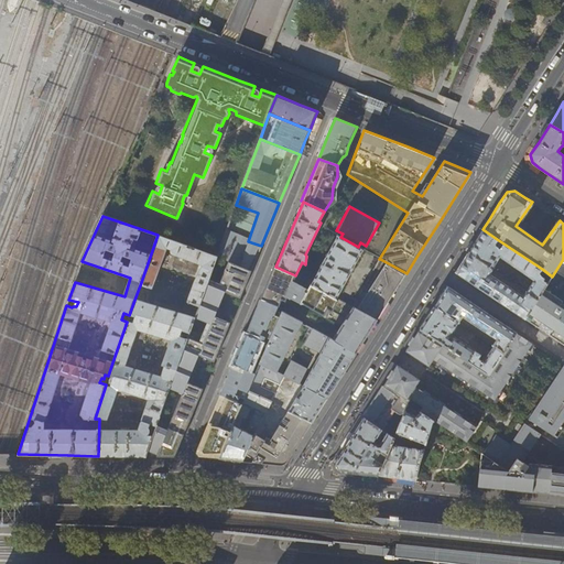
[(542,269),(503,243),(499,250),(498,247),(496,247),(498,245),(495,242),(497,239),(483,229),(475,241),(468,252),(492,269),(500,257),(534,280),(527,291),(538,299),(542,292),(543,291),(548,283),(543,280),(544,278),(541,275),(540,272),(542,269)]
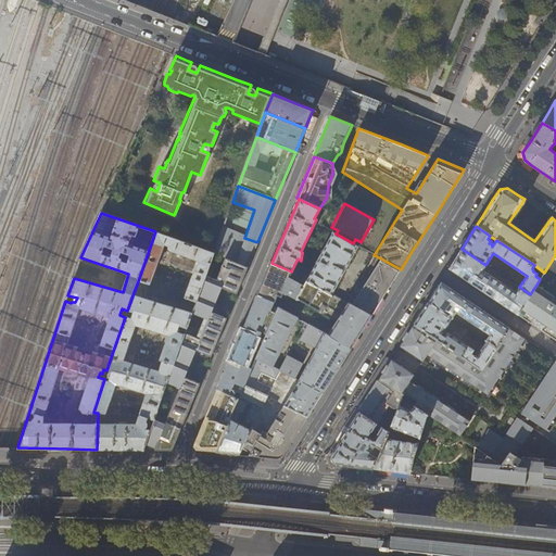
[(214,253),(214,254),(248,268),(257,242),(244,238),(223,229),(214,253)]
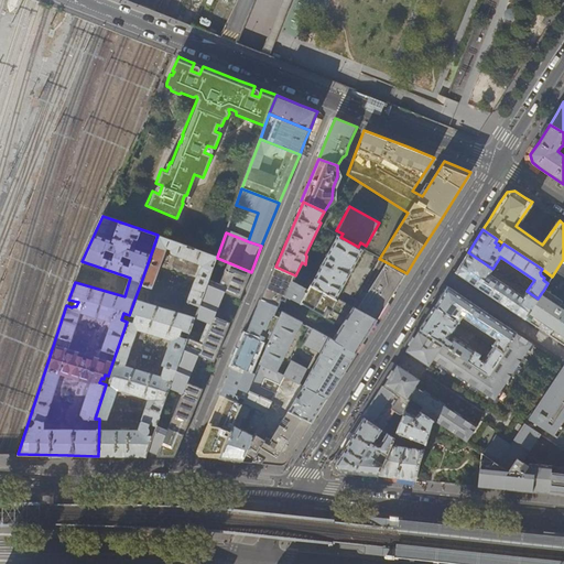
[(217,257),(158,235),(140,285),(151,289),(166,248),(171,249),(171,252),(172,253),(167,264),(197,275),(195,280),(188,300),(201,304),(217,258),(217,257)]
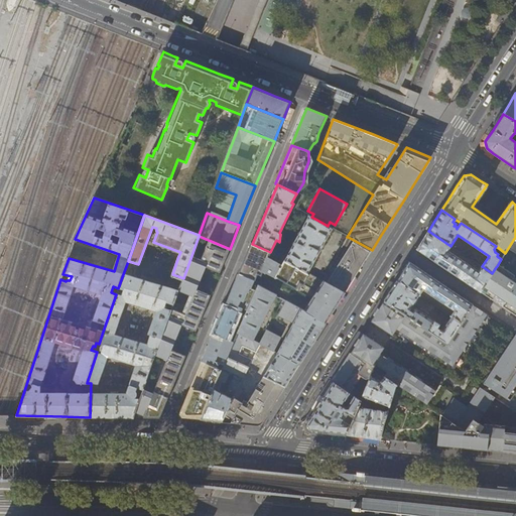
[(307,273),(333,229),(328,226),(311,217),(308,216),(286,257),(275,250),(273,254),(283,260),(307,273)]
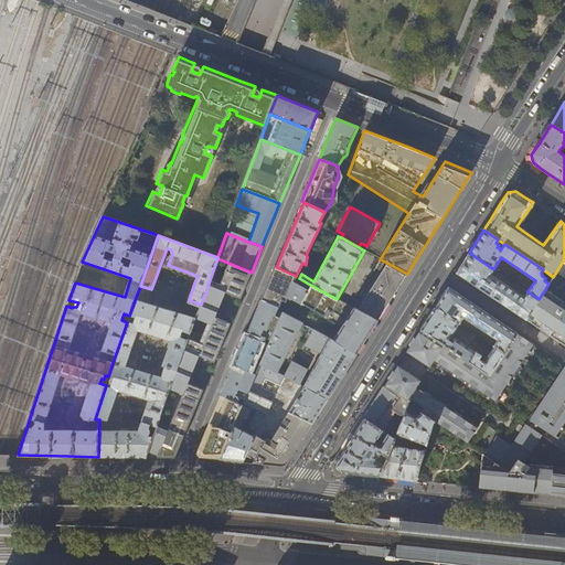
[(524,297),(490,274),(493,269),(469,253),(462,264),(457,273),(488,294),(526,319),(539,299),(528,291),(524,297)]
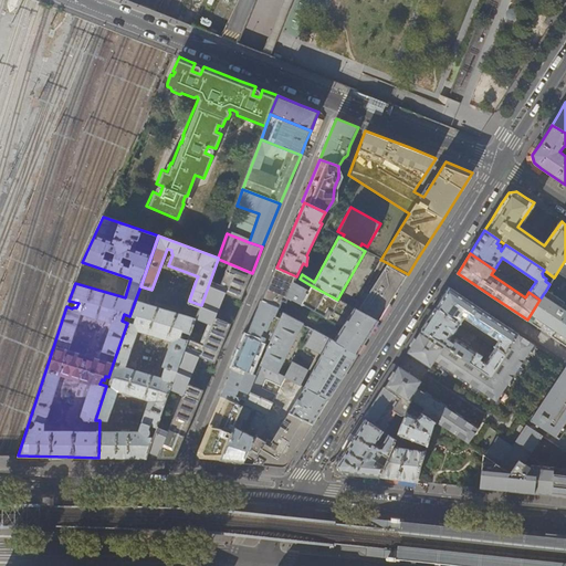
[(168,420),(188,428),(202,390),(188,384),(199,357),(215,364),(230,324),(215,317),(224,294),(240,300),(252,273),(218,259),(201,305),(196,318),(208,324),(202,337),(190,333),(190,334),(188,341),(169,390),(182,396),(177,409),(165,404),(159,418),(160,418),(168,420)]
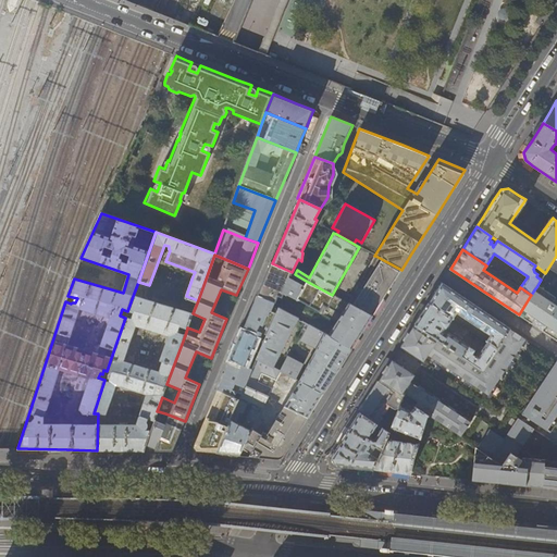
[(391,286),(401,270),(375,256),(348,304),(372,317),(391,286)]
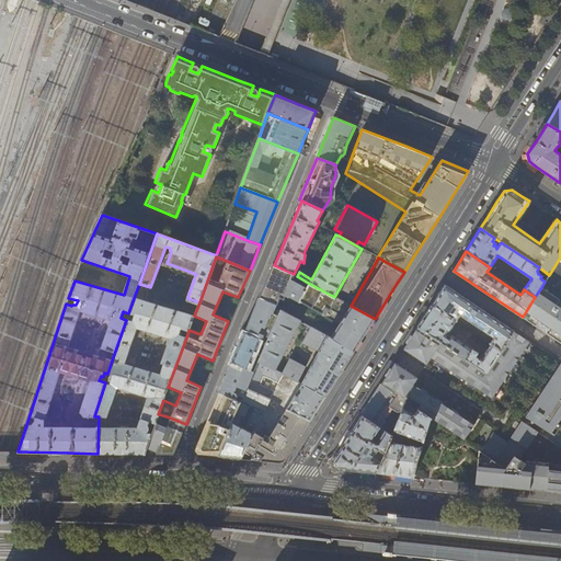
[(294,274),(274,265),(272,264),(259,297),(276,305),(277,305),(279,298),(284,300),(286,295),(287,296),(294,281),(292,279),(294,274)]
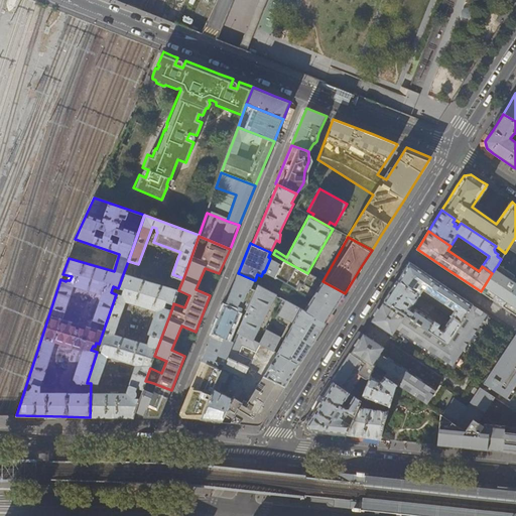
[(515,260),(505,253),(501,259),(497,266),(515,279),(515,260)]
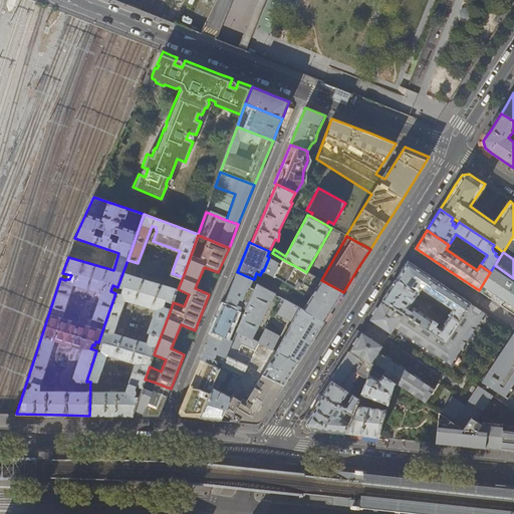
[(280,263),(269,257),(263,271),(274,276),(294,288),(298,283),(302,285),(314,292),(303,310),(324,322),(327,316),(333,307),(339,298),(343,292),(321,280),(306,272),(282,259),(280,263)]
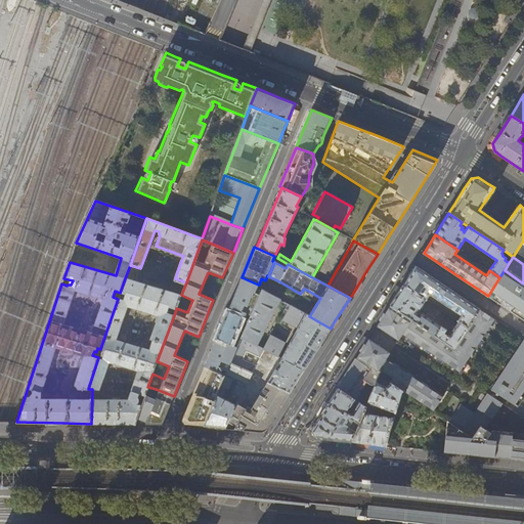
[(409,275),(403,285),(426,300),(429,294),(462,315),(459,321),(467,328),(479,309),(480,309),(444,286),(416,266),(409,275)]
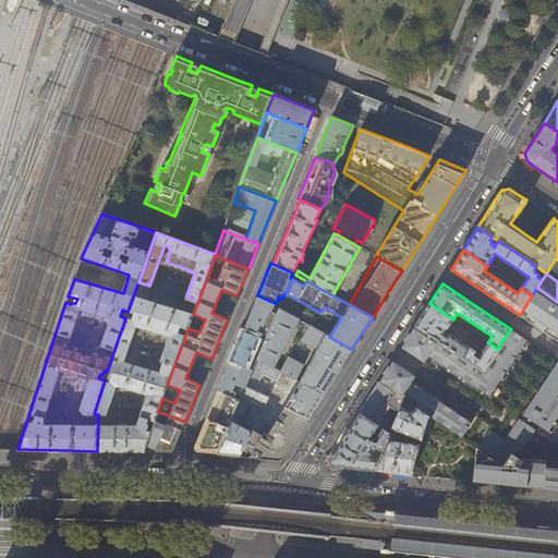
[(557,304),(557,303),(536,289),(532,295),(520,315),(532,324),(542,330),(557,304)]
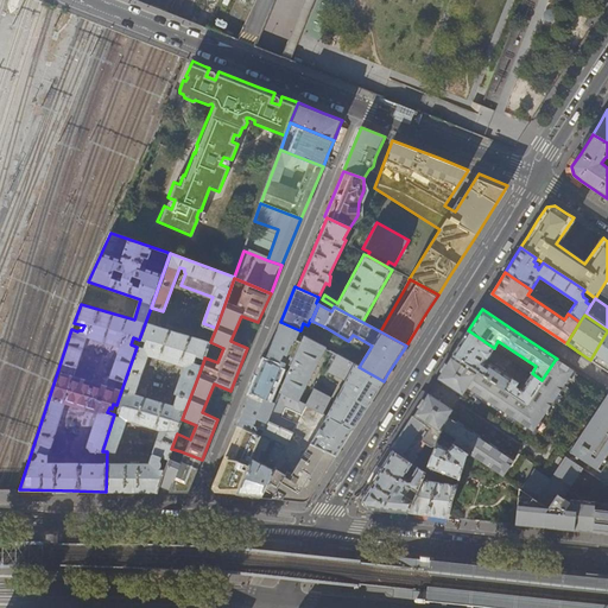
[(290,372),(303,339),(297,336),(299,330),(280,322),(264,361),(283,368),(290,372)]
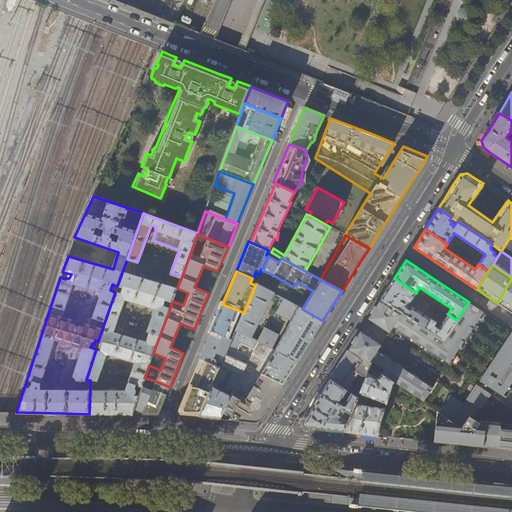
[(101,350),(96,349),(86,380),(90,380),(89,414),(98,414),(133,414),(145,378),(144,378),(149,365),(153,353),(170,308),(163,306),(164,300),(172,302),(172,301),(177,288),(122,272),(117,286),(122,287),(121,291),(119,290),(118,293),(115,292),(102,329),(98,341),(102,342),(101,343),(100,345),(100,346),(100,347),(101,349),(101,350)]
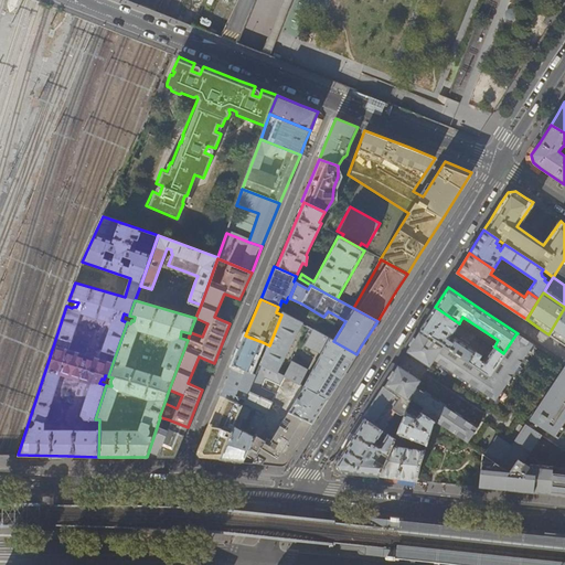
[(459,323),(435,307),(428,318),(420,330),(489,375),(503,353),(494,347),(483,362),(479,359),(481,355),(451,334),(459,323)]
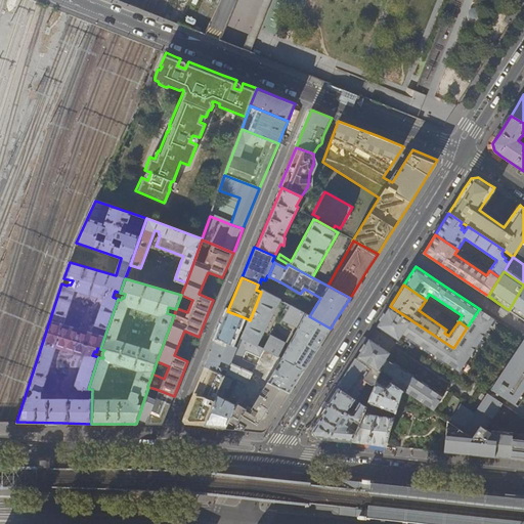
[(523,286),(509,310),(518,316),(523,320),(523,286)]
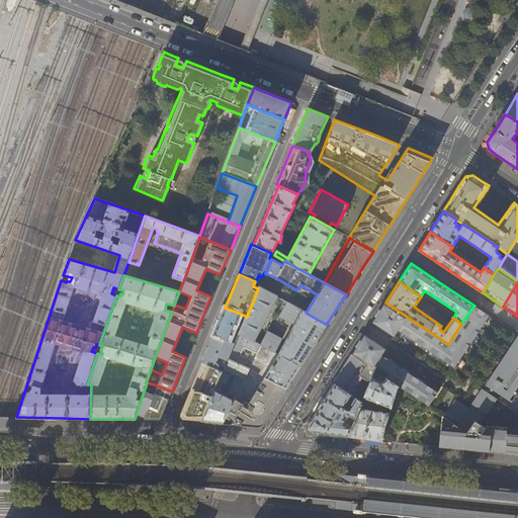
[(277,297),(259,287),(258,288),(247,317),(240,332),(239,334),(255,342),(277,297)]
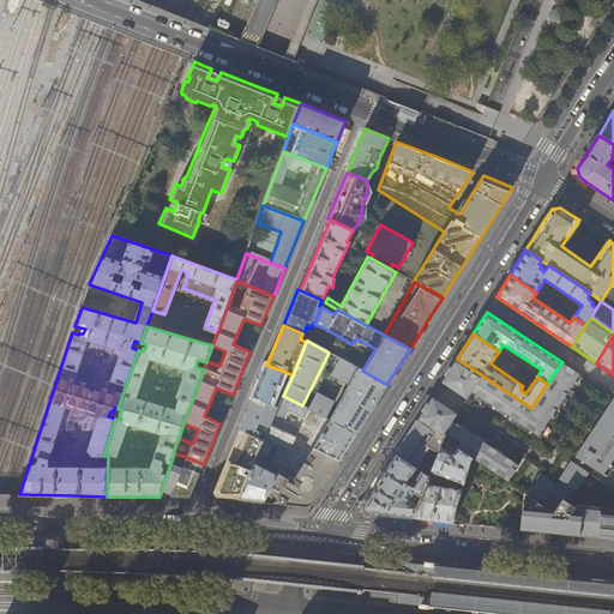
[(349,384),(330,421),(356,434),(372,409),(387,385),(362,371),(339,359),(331,375),(349,384)]
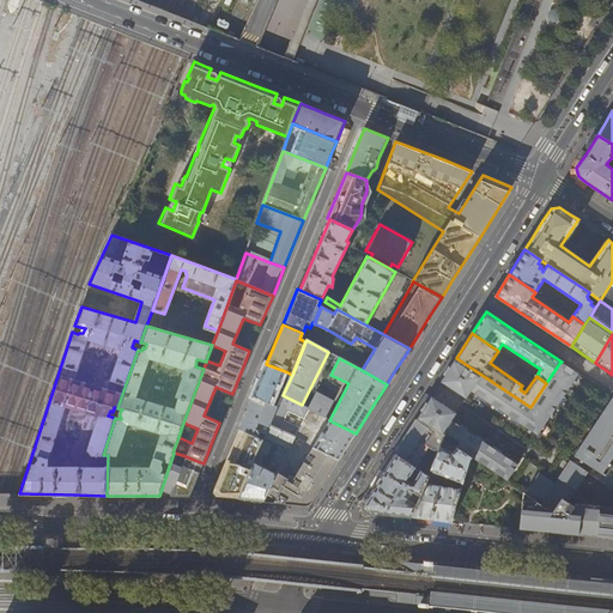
[(448,370),(441,382),(465,399),(469,392),(478,396),(477,399),(485,405),(486,402),(495,407),(492,410),(502,416),(503,413),(510,419),(509,420),(517,426),(520,425),(533,435),(532,436),(536,439),(544,426),(542,425),(551,413),(553,414),(558,406),(556,405),(563,395),(565,396),(570,389),(569,388),(571,383),(574,384),(580,375),(560,362),(546,383),(530,407),(456,358),(448,370)]
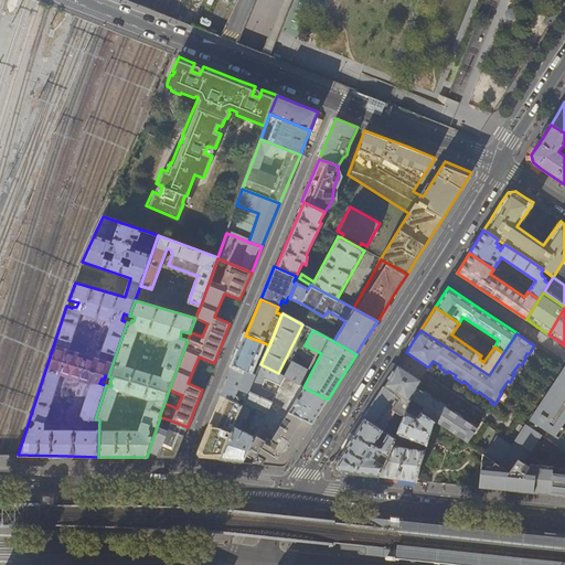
[(252,368),(263,342),(245,336),(233,365),(256,374),(258,370),(252,368)]
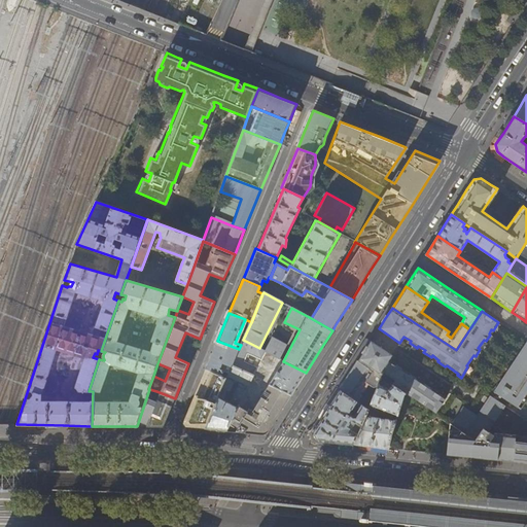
[(267,352),(280,359),(287,346),(272,338),(265,351),(267,352)]
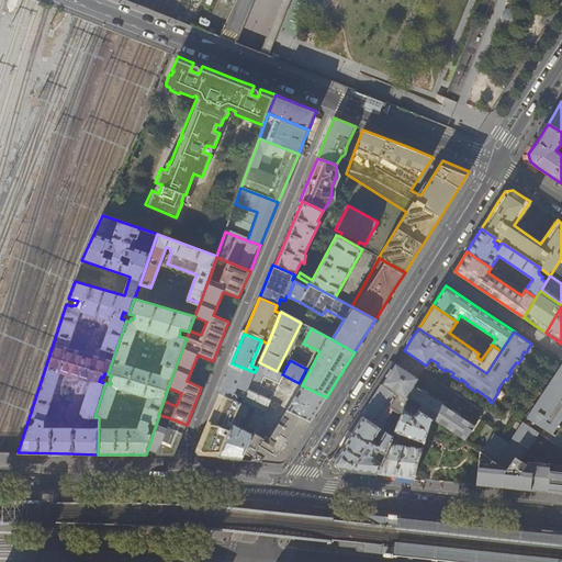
[(279,384),(284,375),(282,374),(277,371),(259,362),(259,363),(257,368),(255,372),(247,390),(269,401),(274,392),(260,384),(265,375),(279,384)]
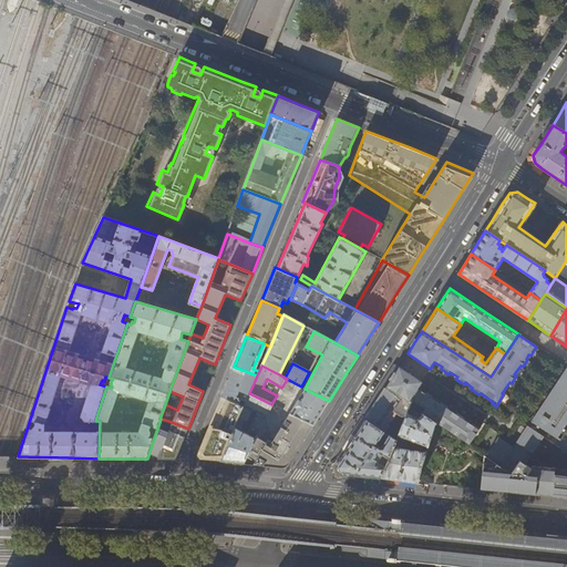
[(539,495),(558,497),(566,497),(566,366),(566,367),(513,447),(500,439),(484,456),(481,488),(493,491),(539,495)]
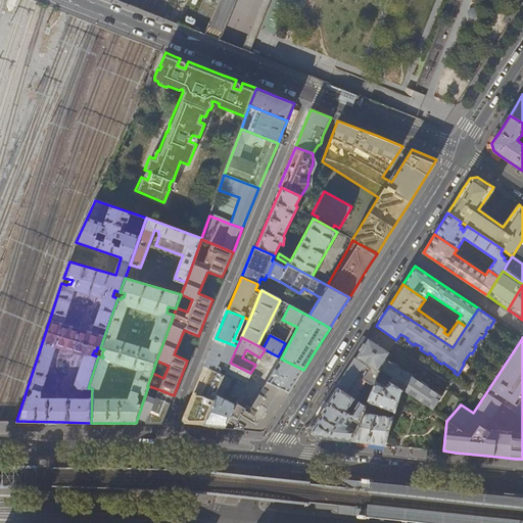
[(230,363),(237,346),(216,338),(203,365),(204,367),(221,373),(223,368),(227,370),(230,363)]
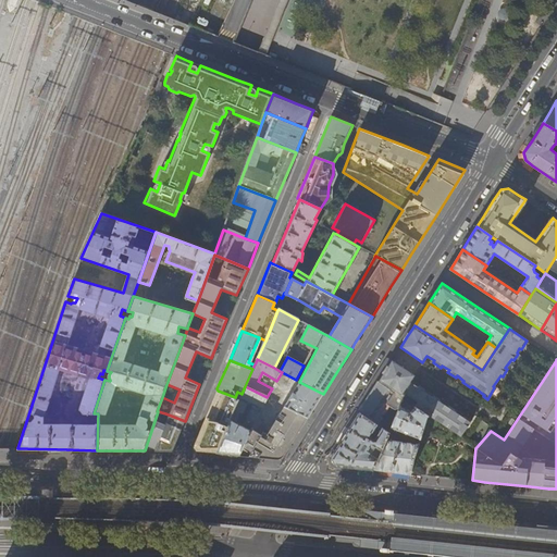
[(367,399),(359,412),(378,425),(381,428),(390,433),(391,429),(391,428),(403,399),(415,407),(426,416),(460,437),(471,422),(463,417),(462,418),(455,413),(456,411),(448,406),(447,408),(440,403),(441,400),(433,396),(432,397),(424,393),(425,391),(418,385),(417,387),(409,382),(413,375),(392,361),(382,376),(367,399)]
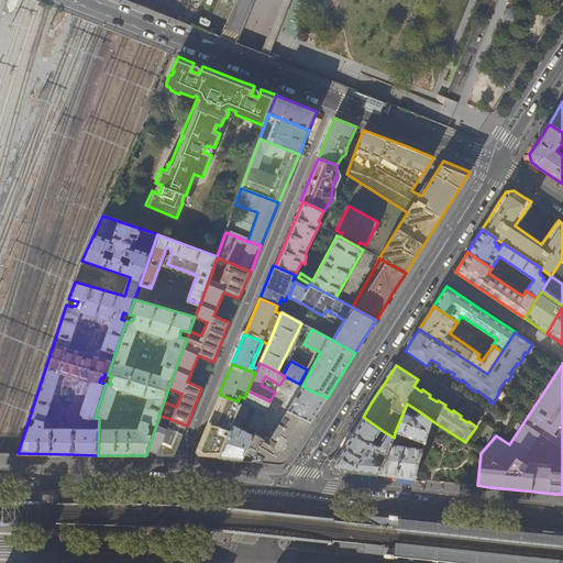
[(320,408),(327,398),(302,386),(288,409),(312,421),(320,408)]
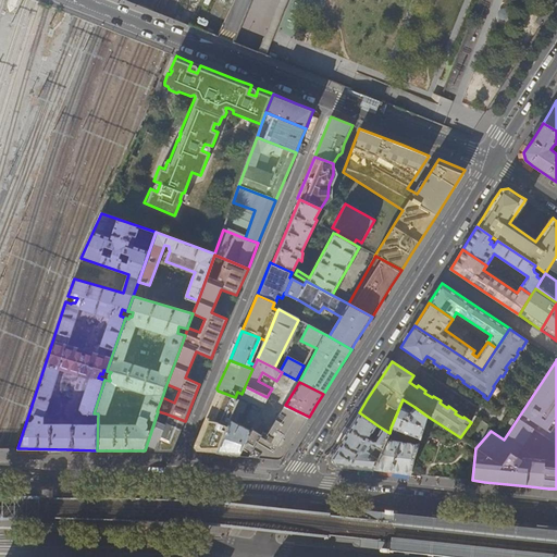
[(242,394),(240,398),(260,407),(261,408),(267,397),(245,386),(242,394)]
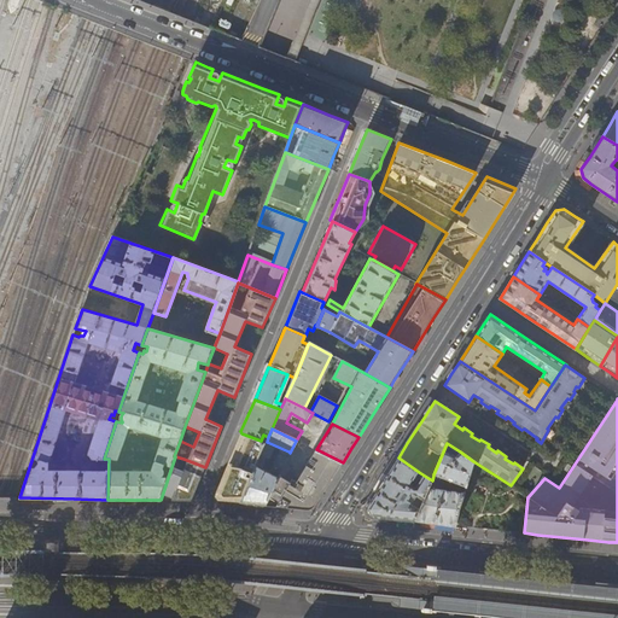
[(211,500),(240,503),(264,444),(261,441),(242,433),(211,500)]
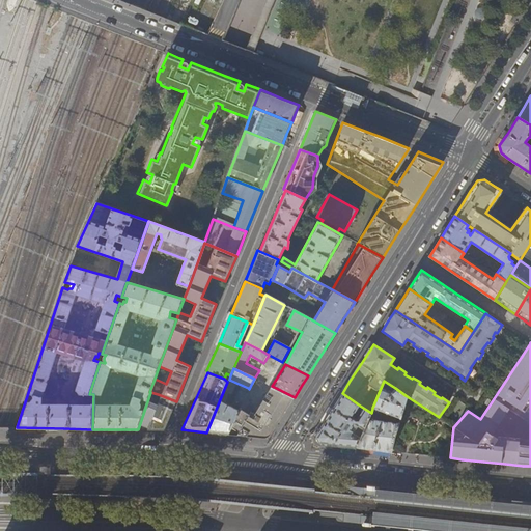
[(400,418),(407,396),(395,388),(384,381),(372,408),(400,418)]
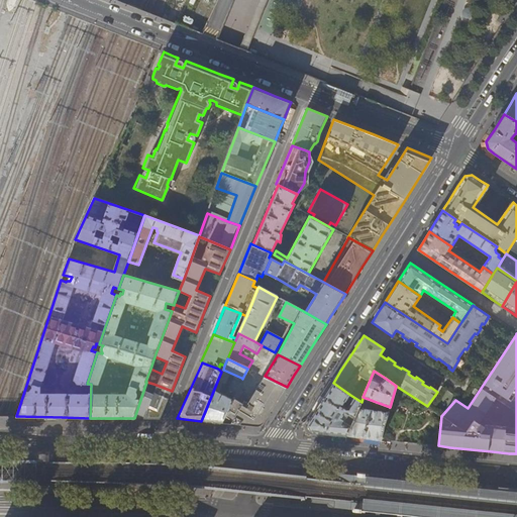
[(218,393),(222,384),(225,385),(229,375),(221,372),(201,421),(218,422),(221,423),(232,400),(218,393)]
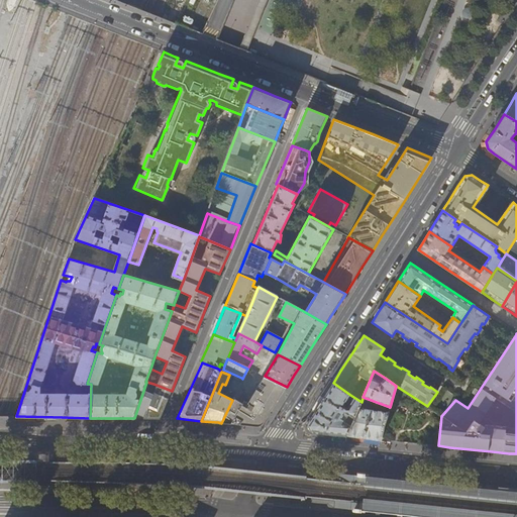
[(287,387),(265,376),(249,400),(245,397),(242,403),(233,399),(232,400),(221,423),(230,423),(253,425),(266,420),(285,390),(287,387)]
